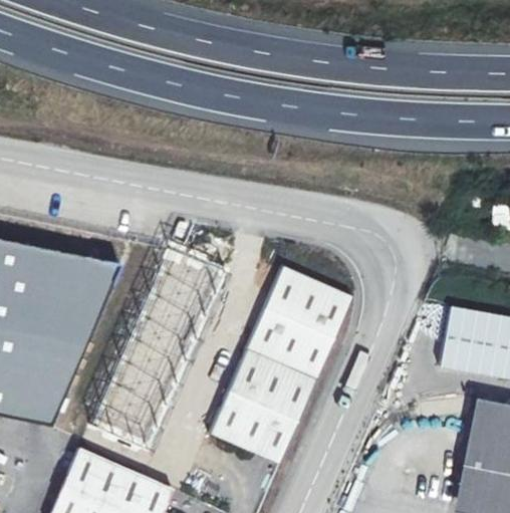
[(94,242),(0,225),(0,306),(85,320),(94,242)]
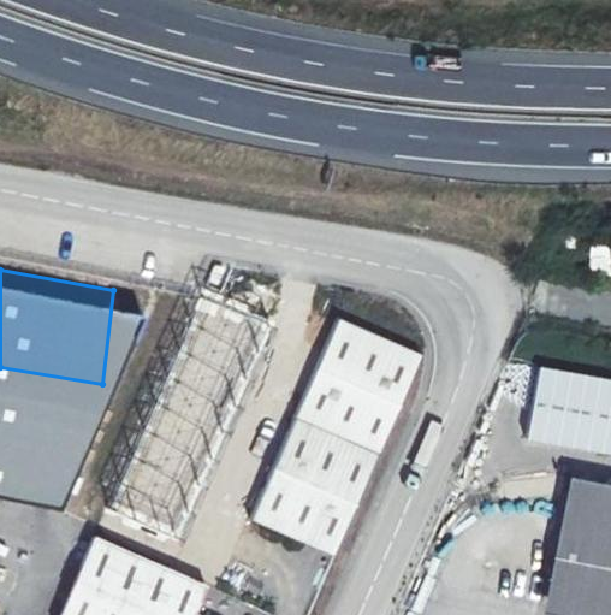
[(337,555),(380,455),(423,355),(338,319),(295,418),(251,519),(337,555)]
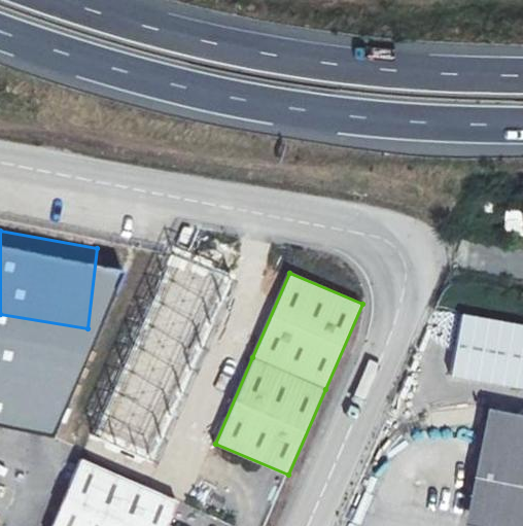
[(522,321),(462,314),(454,378),(522,386),(522,321)]
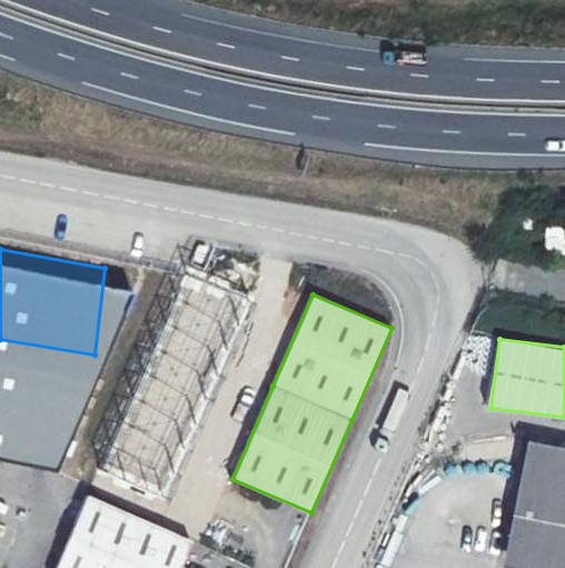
[(562,528),(564,516),(564,458),(534,451),(518,518),(521,519),(511,560),(545,567),(549,567),(559,527),(562,528)]
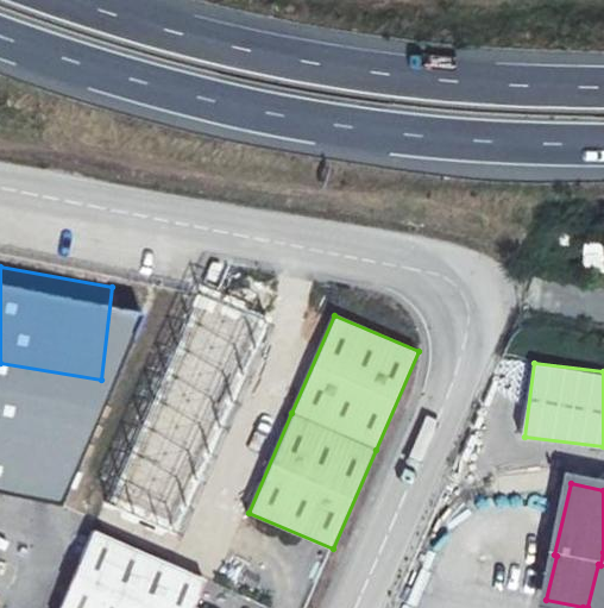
[(193,607),(205,580),(90,533),(60,607),(193,607)]
